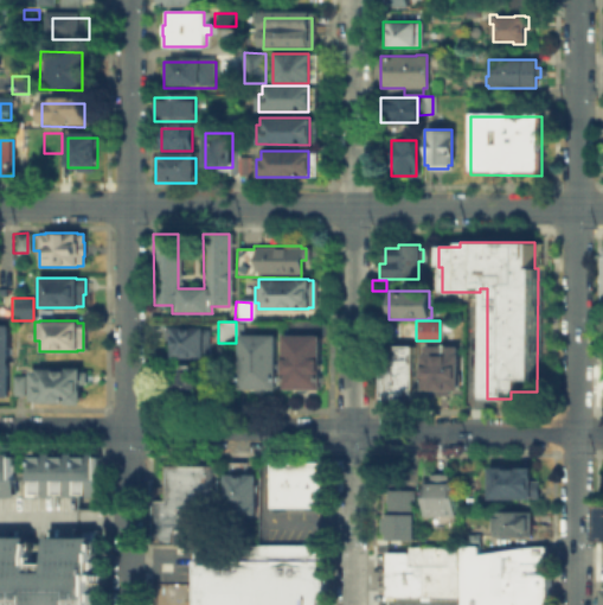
[(396,339),(396,323),(414,323),(414,339),(396,339)]
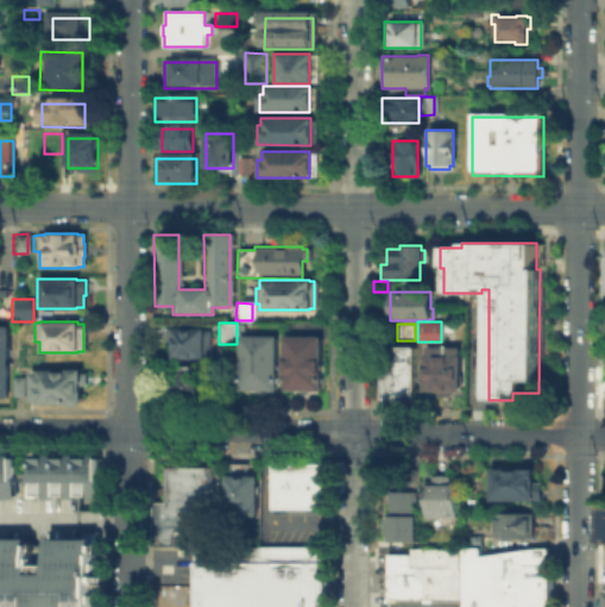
[(169,329),(203,327),(203,330),(208,330),(208,357),(203,357),(203,360),(169,361),(169,344),(162,344),(161,331),(169,331),(169,329)]
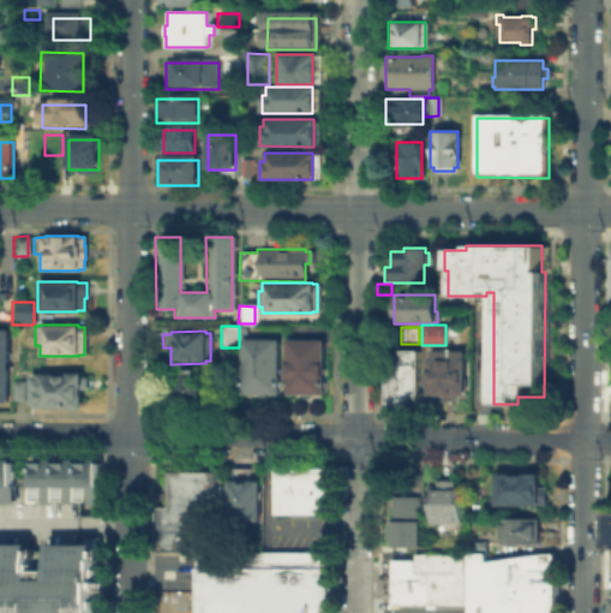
[(456,335),(466,335),(466,345),(456,345),(456,335)]
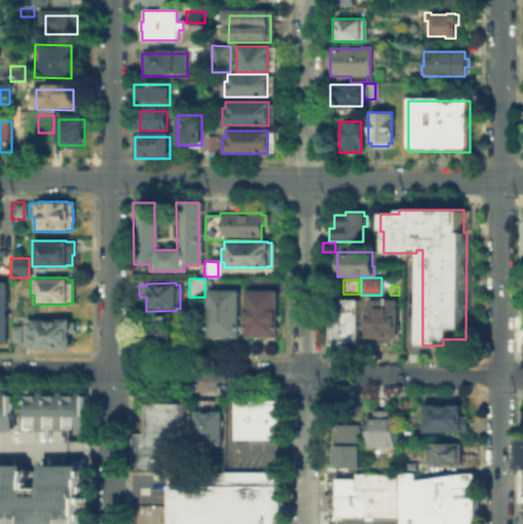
[(206,337),(206,290),(238,290),(238,337),(227,337),(227,340),(219,340),(219,337),(206,337)]
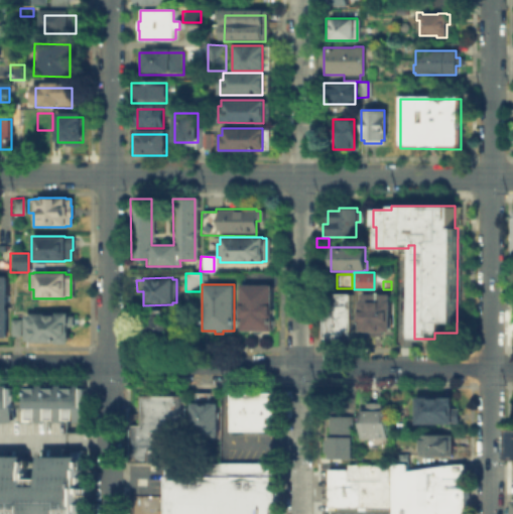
[(240,285),(271,285),(271,331),(261,331),(260,332),(258,333),(257,334),(255,334),(253,334),(251,333),(250,332),(249,331),(240,331),(240,285)]
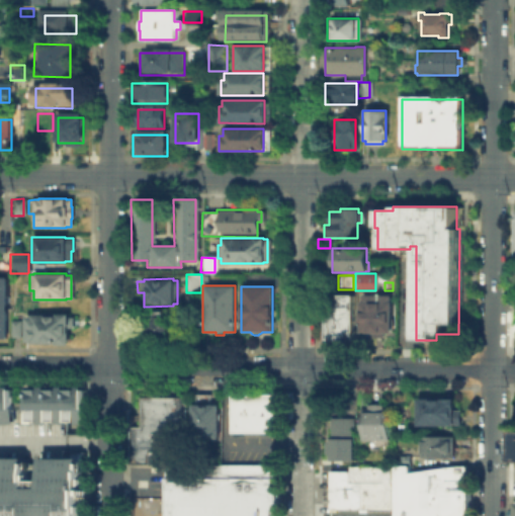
[(352,295),(352,343),(323,342),(323,295),(352,295)]
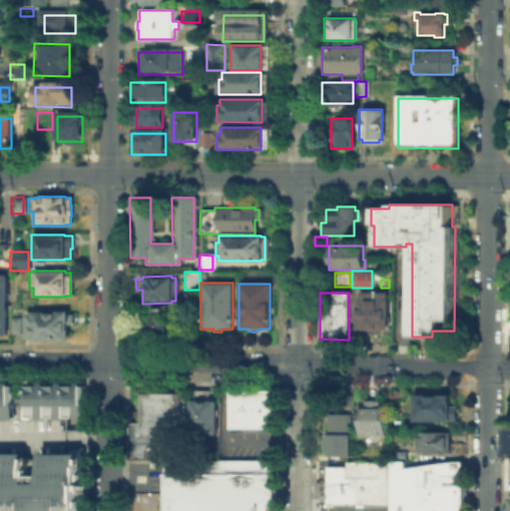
[(358,328),(356,328),(356,299),(358,299),(358,293),(386,293),(386,299),(387,299),(387,324),(386,324),(386,330),(358,330),(358,328)]
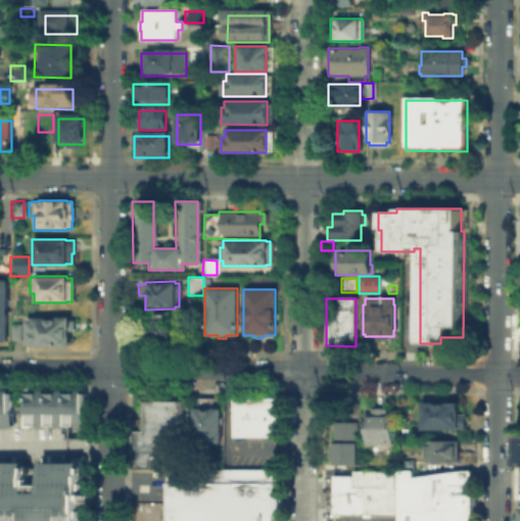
[(143,346),(143,330),(140,330),(139,323),(143,323),(143,321),(152,320),(152,314),(164,314),(164,320),(177,320),(177,346),(143,346)]
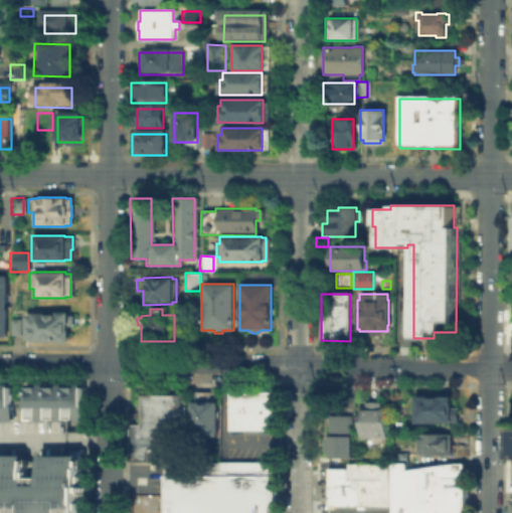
[(24,316),(30,316),(30,313),(54,313),(54,312),(66,312),(66,316),(70,316),(70,326),(64,326),(64,332),(66,332),(66,343),(54,343),(54,342),(30,342),(30,339),(24,339),(24,316)]
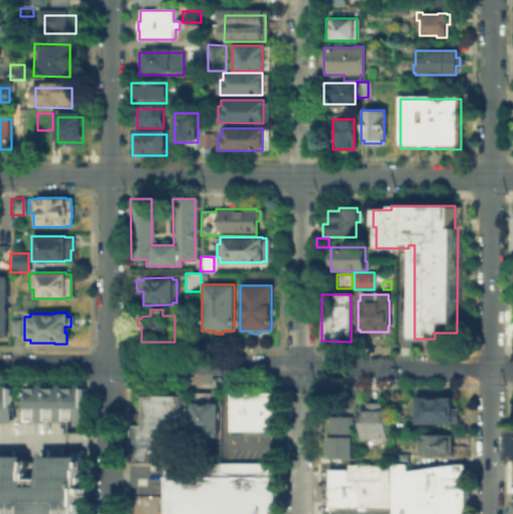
[(18,319),(18,337),(9,337),(9,319),(18,319)]
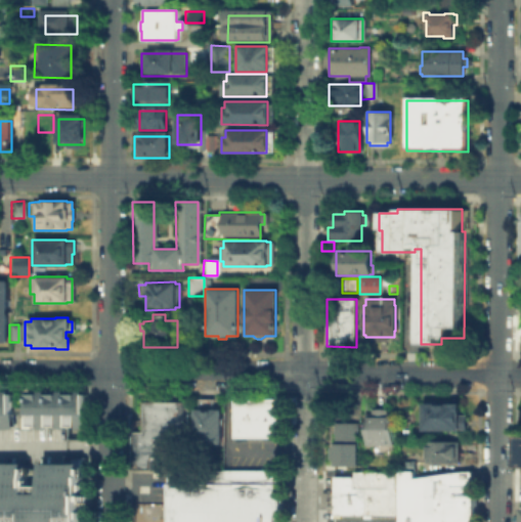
[(0,393),(14,393),(14,407),(25,407),(25,393),(84,392),(84,428),(81,428),(81,439),(63,439),(64,445),(64,454),(64,464),(0,464),(0,393)]
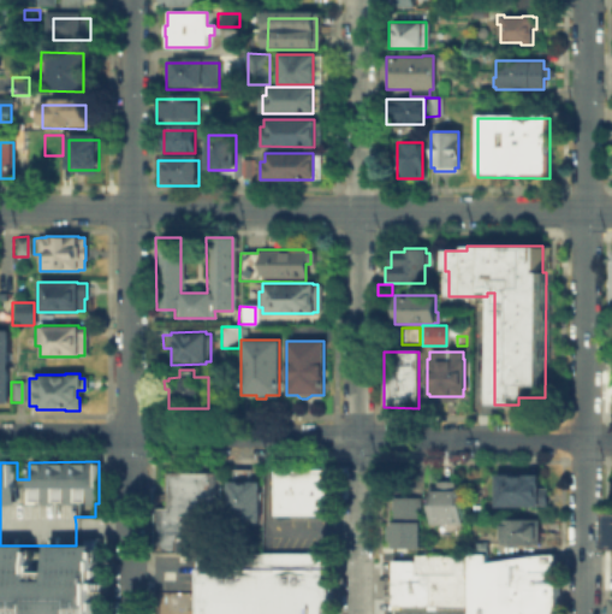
[(494,474),(539,473),(539,488),(545,488),(545,506),(538,506),(538,507),(495,507),(494,474)]
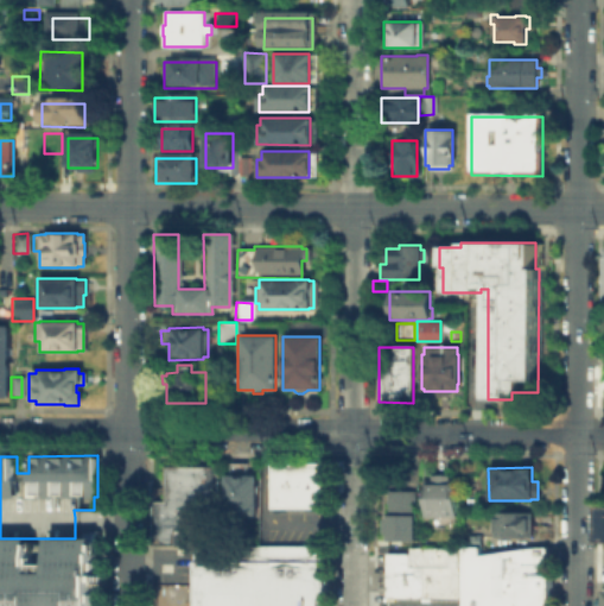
[(271,469),(322,469),(322,512),(271,512),(271,469)]
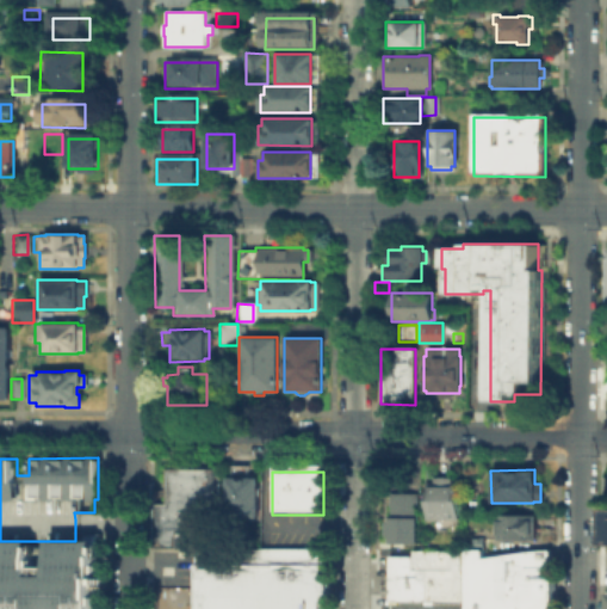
[(165,474),(210,474),(210,548),(153,548),(153,510),(165,510),(165,474)]
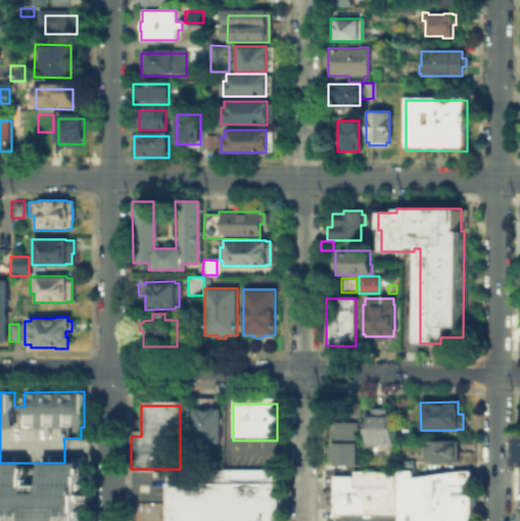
[(364,416),(370,416),(370,408),(384,408),(384,416),(389,416),(389,445),(364,445),(364,416)]
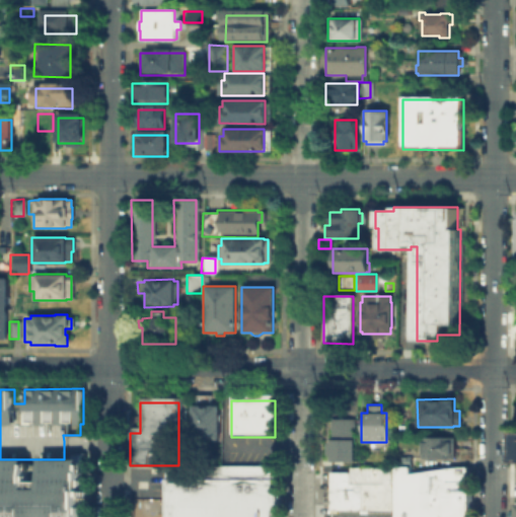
[(192,409),(219,409),(219,441),(192,441),(192,409)]
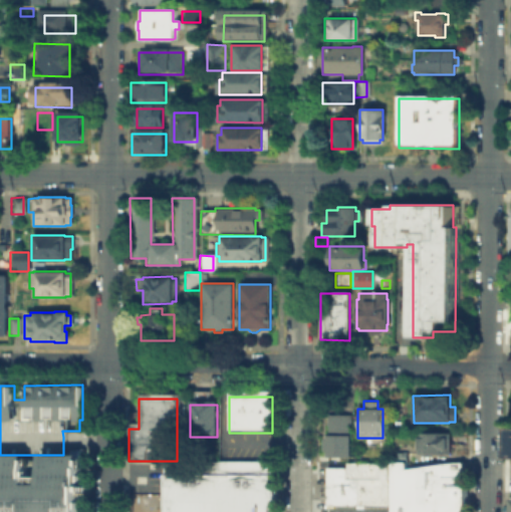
[(322,415),(349,415),(349,458),(323,458),(322,415)]
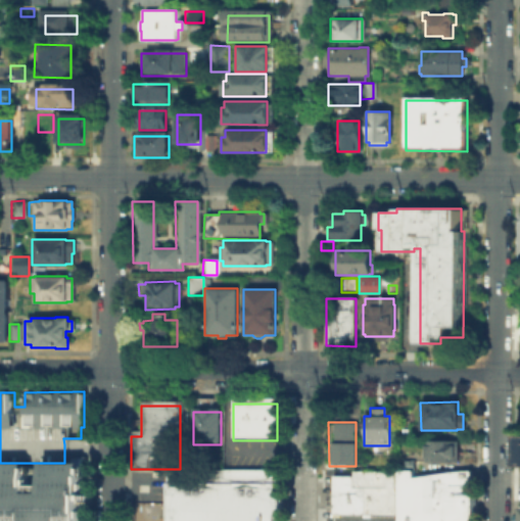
[(421,441),(457,440),(457,461),(422,461),(421,441)]
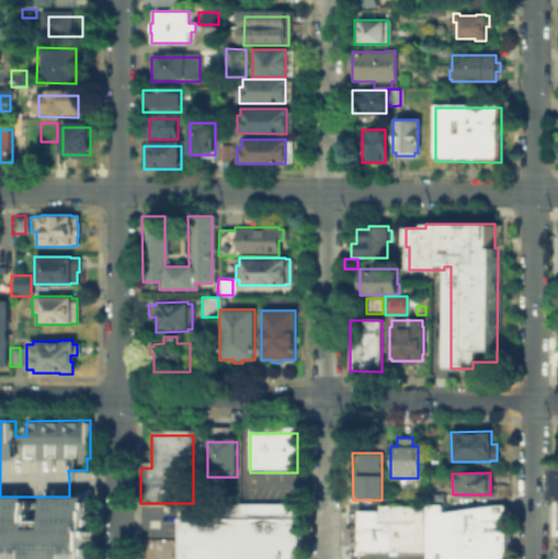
[(426,494),(426,503),(442,503),(442,494),(426,494)]
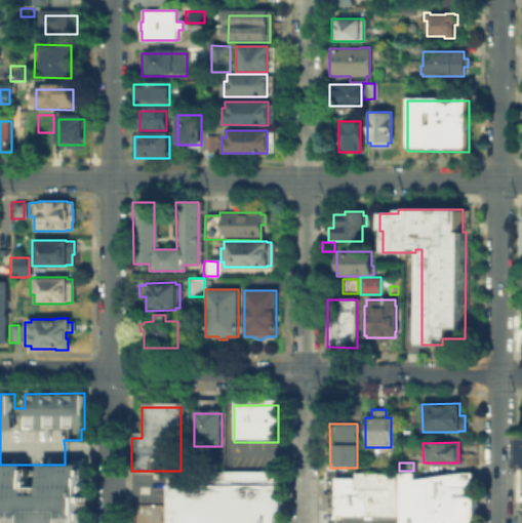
[(0,465),(65,465),(81,465),(84,465),(84,522),(0,522),(0,465)]
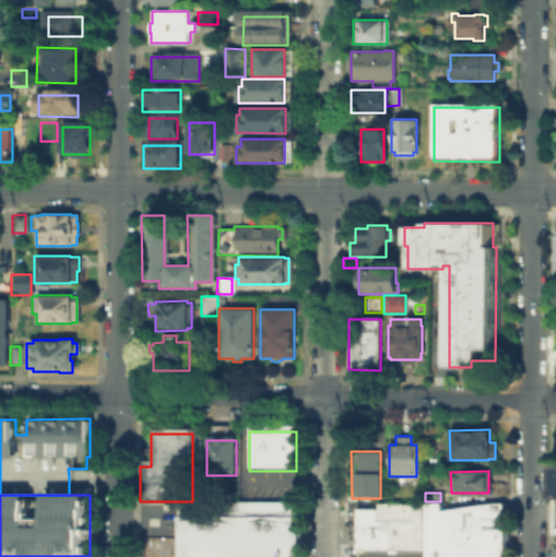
[(423,550),(423,504),(375,502),(375,509),(354,509),(354,550),(423,550)]
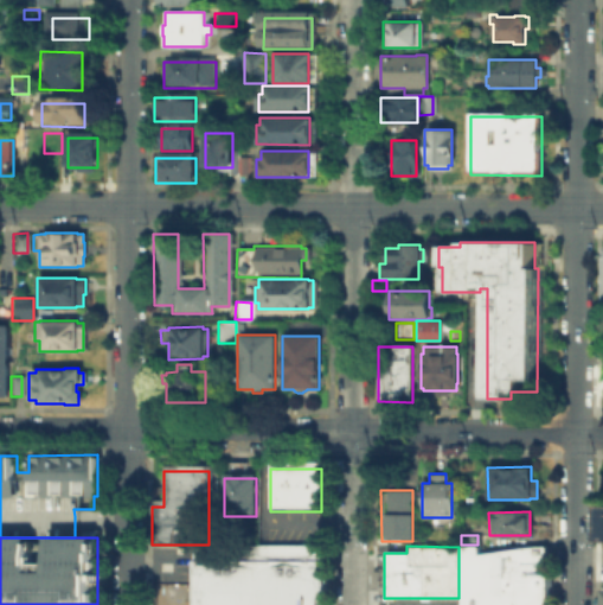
[(544,604),(544,547),(537,547),(478,555),(478,547),(459,547),(459,598),(459,604),(544,604)]
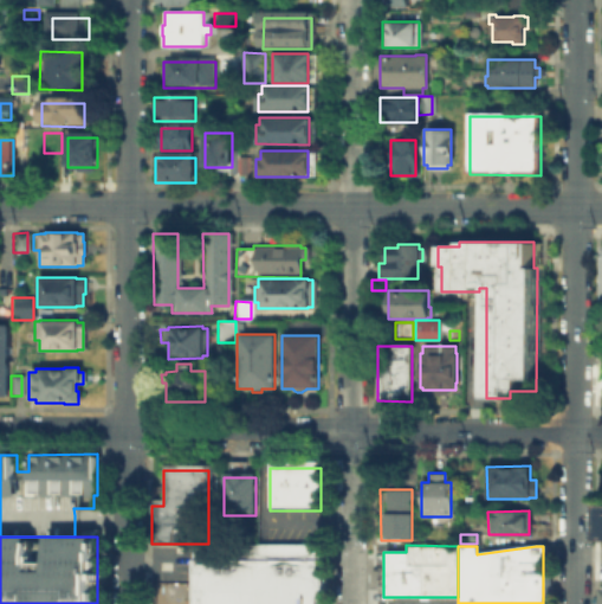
[(191,603),(191,548),(314,548),(314,561),(322,561),(322,601),(314,601),(314,603),(191,603)]
